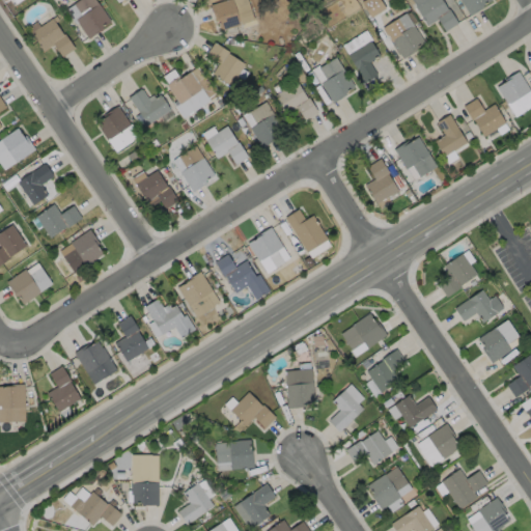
[(85,0),(96,0),(112,24),(89,38),(71,10),(85,0)]
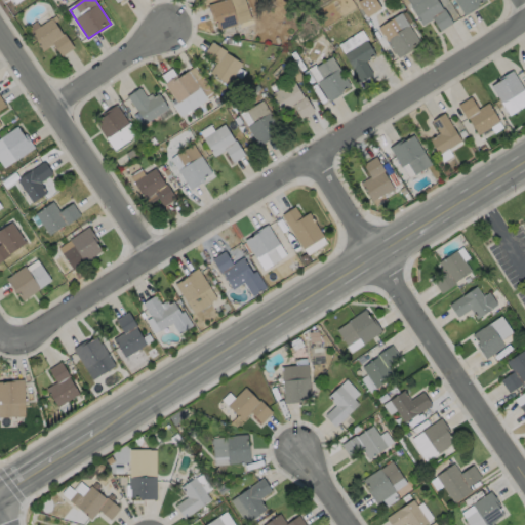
[(226,0),(244,0),(252,22),(218,32),(209,5),(226,0)]
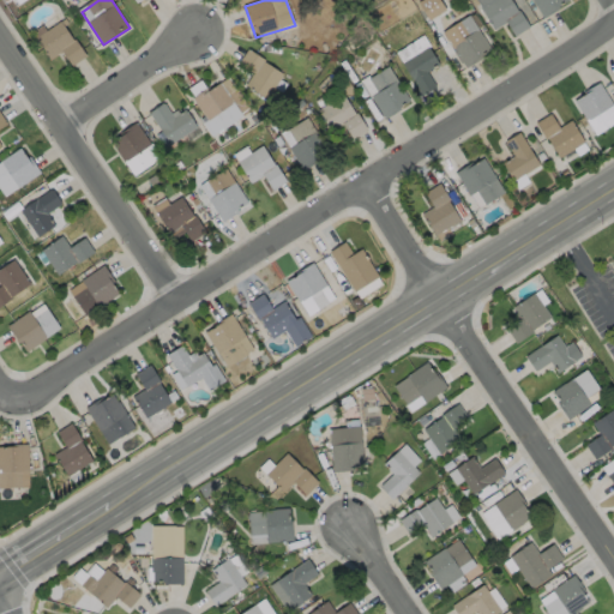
[(420,0),(417,1),(427,19),(445,10),(439,0),(420,0)]
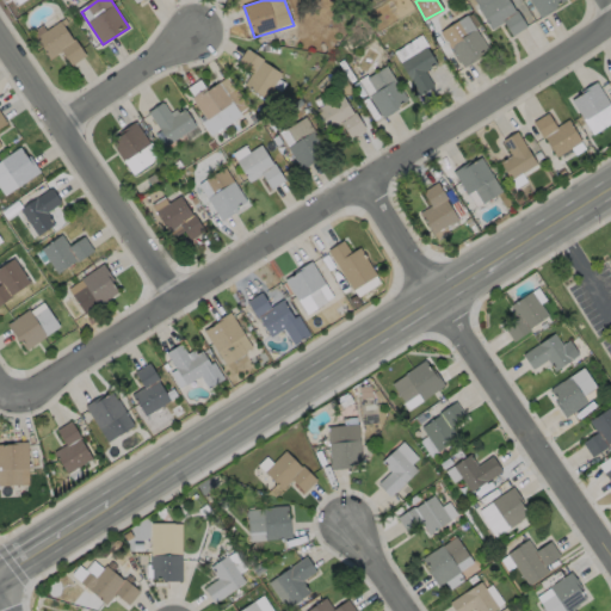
[(489,0),(476,8),(492,32),(504,24),(512,37),(528,28),(508,0),(489,0)]
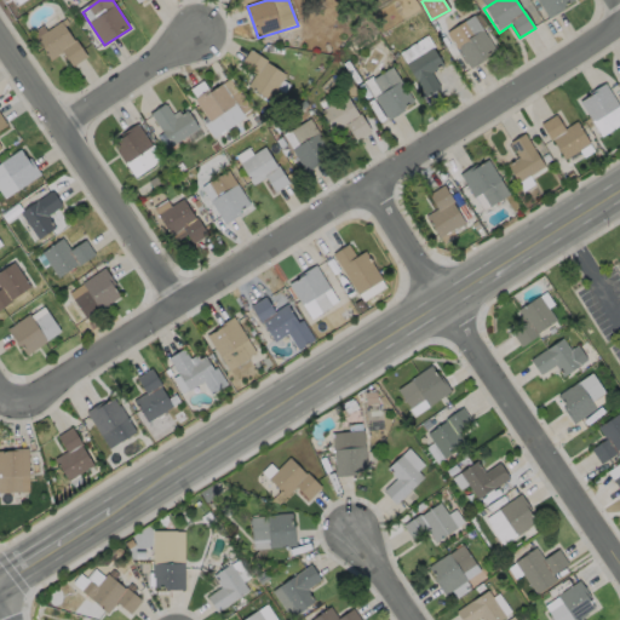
[(537,0),(550,21),(577,3),(574,0),(537,0)]
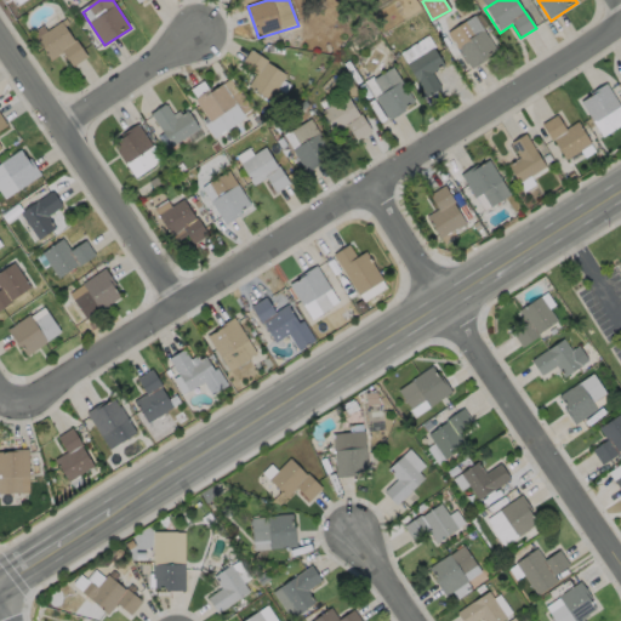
[(448,34),(472,69),(499,51),(474,16),(448,34)]
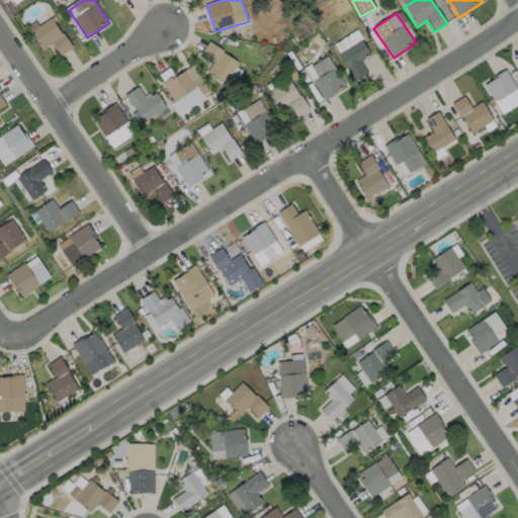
[(54,19),(72,48),(62,55),(56,46),(42,54),(30,34),(54,19)]
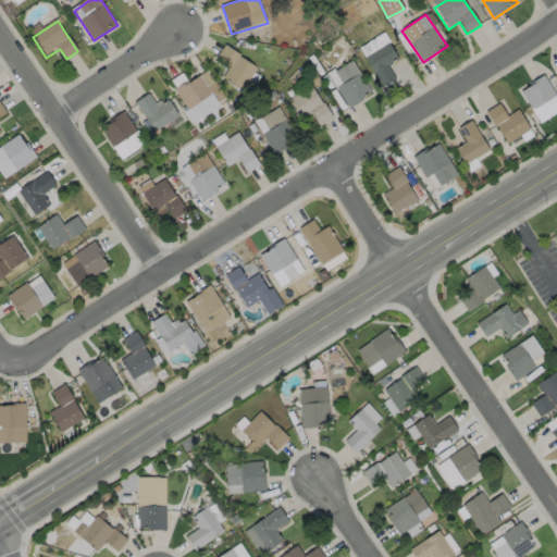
[(357,49),(384,91),(399,82),(390,64),(399,58),(383,33),(357,49)]
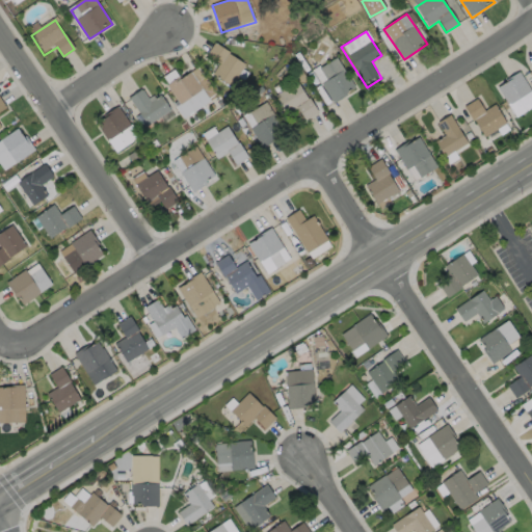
[(216,44),(207,57),(219,65),(213,76),(239,92),(255,69),(216,44)]
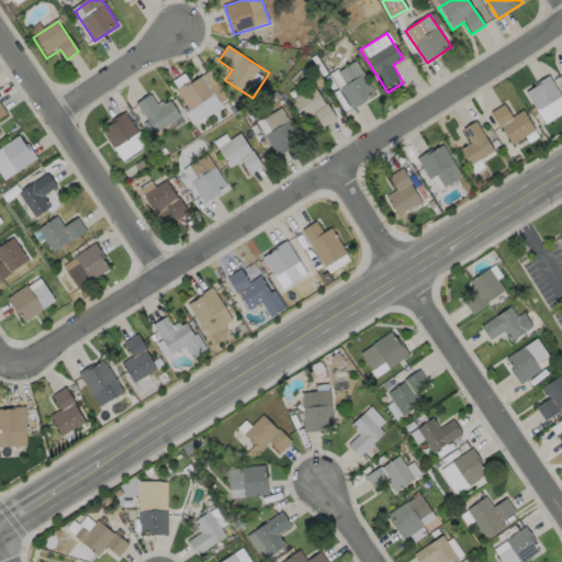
[(330,78),(351,111),(377,96),(356,63),(330,78)]
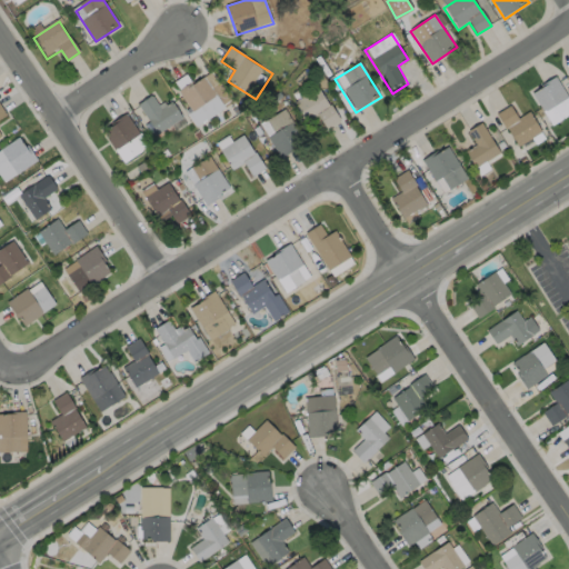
[(210,77),(229,111),(199,127),(181,92),(210,77)]
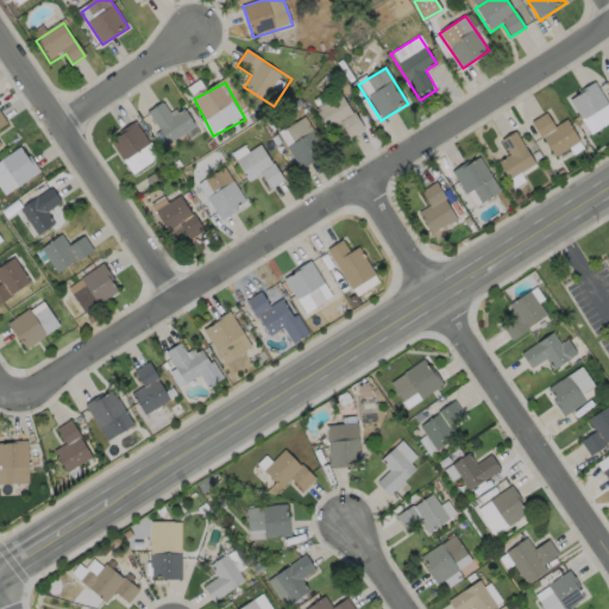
[(571,102),(592,137),(608,126),(608,105),(596,86),(571,102)]
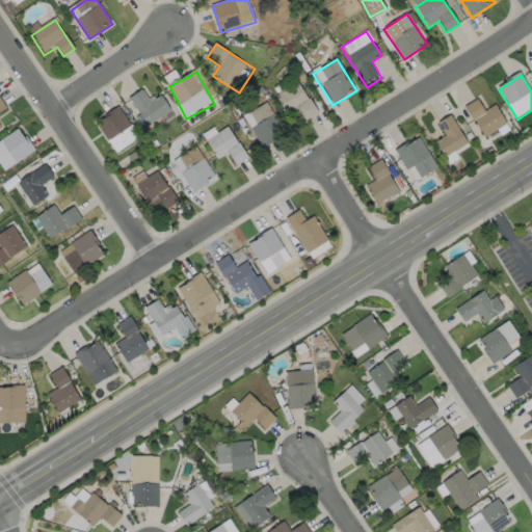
[(275,97),(287,117),(297,111),(303,122),(317,114),(298,83),(275,97)]
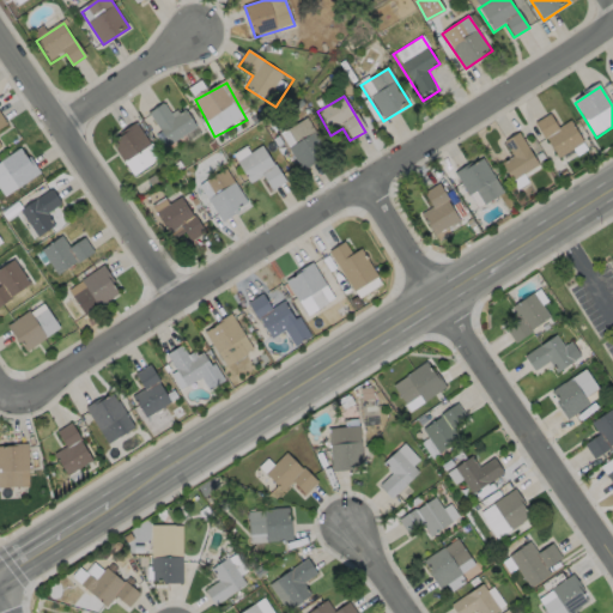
[(150,116),(171,150),(201,131),(187,110),(174,120),(164,107),(150,116)]
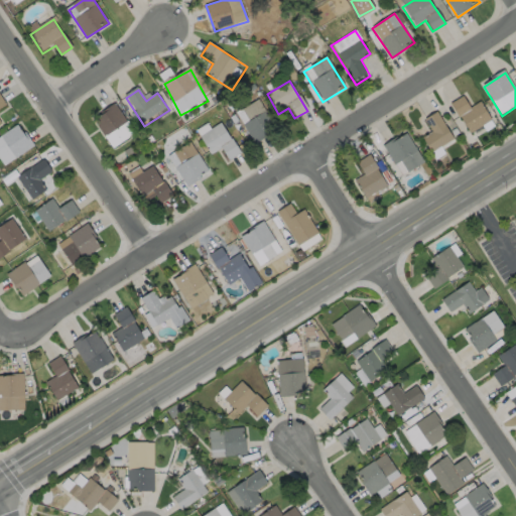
[(450,106),(471,137),(493,123),(481,104),(471,110),(464,98),(450,106)]
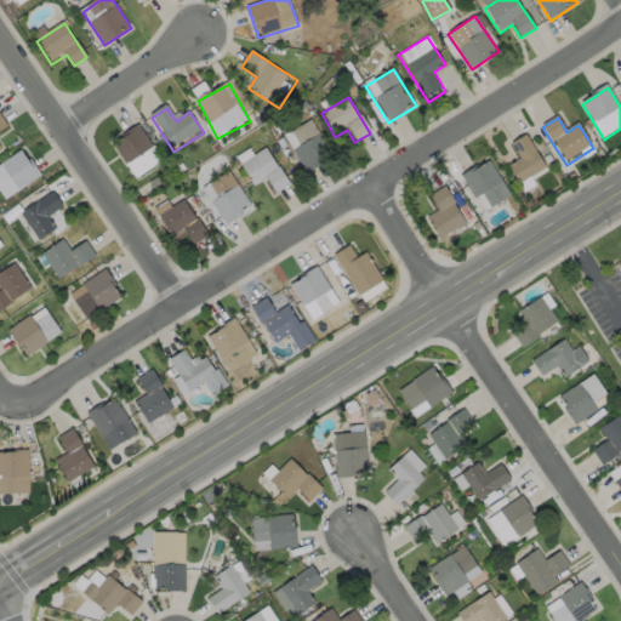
[(286,138),(308,176),(335,160),(312,123),(286,138)]
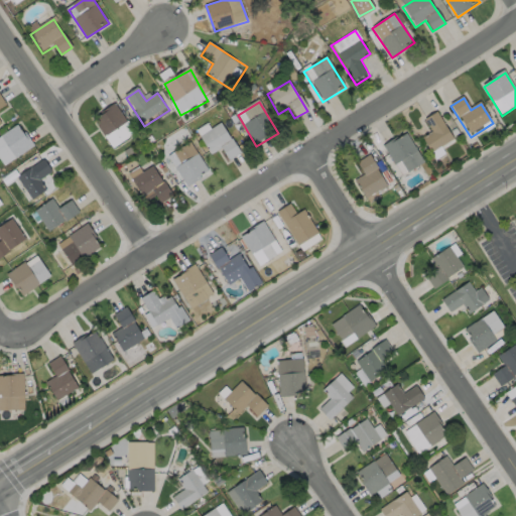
[(117,107),(136,134),(115,149),(96,122),(117,107)]
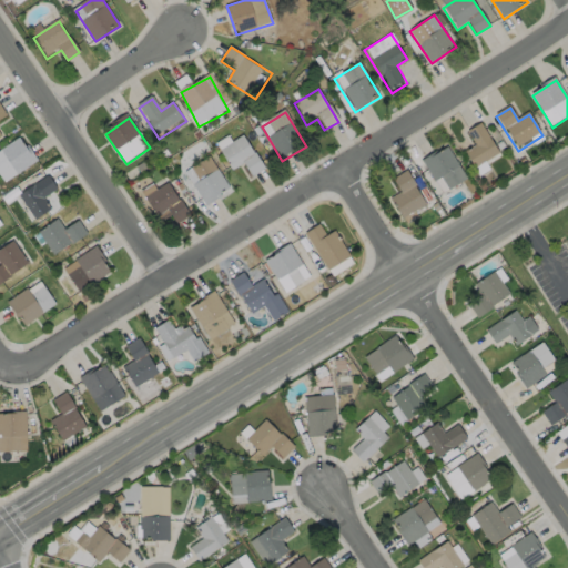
[(470,133),(477,146),(466,153),(480,178),(490,172),(487,165),(501,158),(483,127),(470,133)]
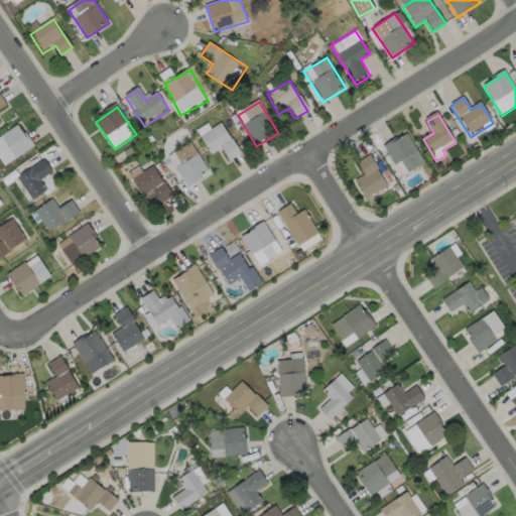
[(201,138),(213,156),(223,150),(231,161),(242,153),(222,123),(201,138)]
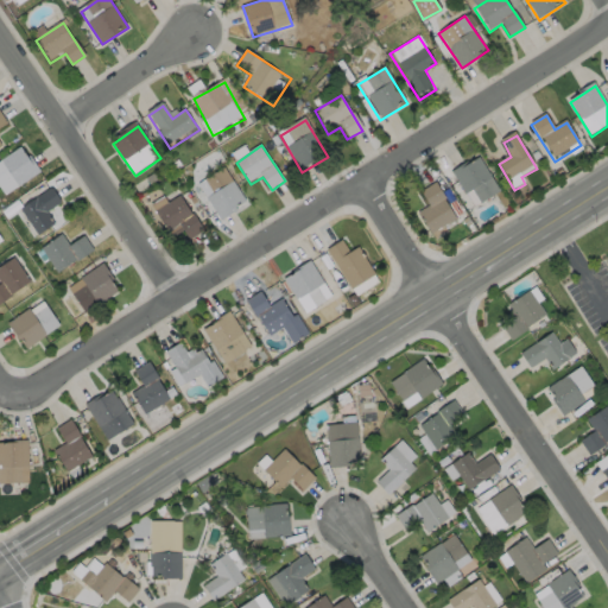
[(0,163),(0,188),(7,197),(39,173),(21,149),(0,163)]
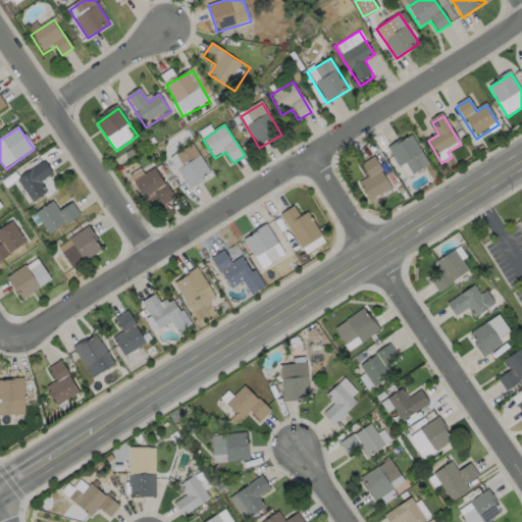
[(386,153),(404,180),(429,164),(412,137),(386,153)]
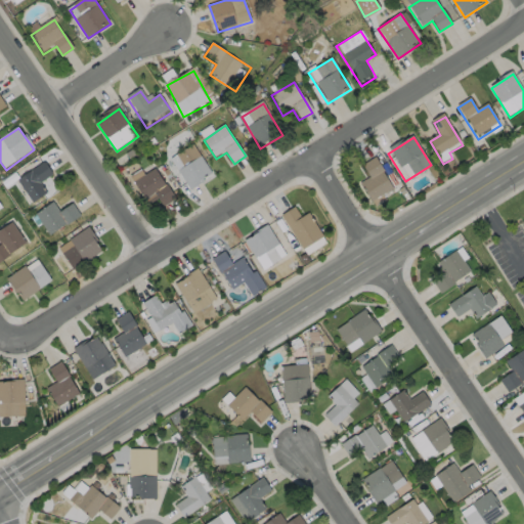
[(172,162),(192,190),(214,175),(194,146),(172,162)]
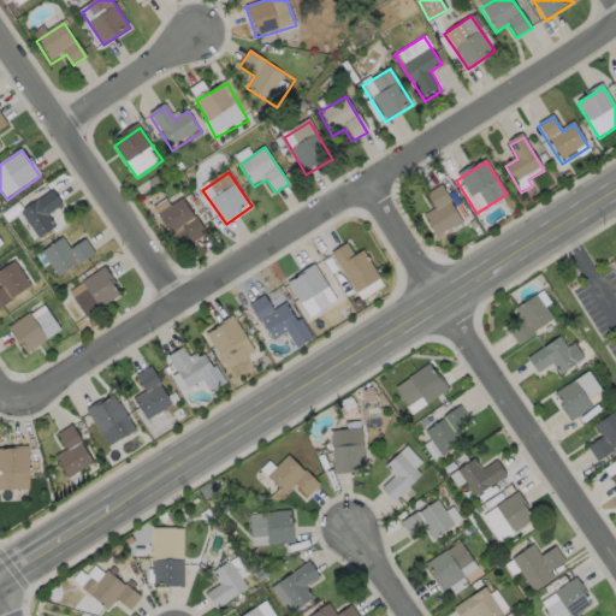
[(425,218),(443,248),(457,240),(452,231),(465,224),(443,187),(432,194),(440,208),(425,218)]
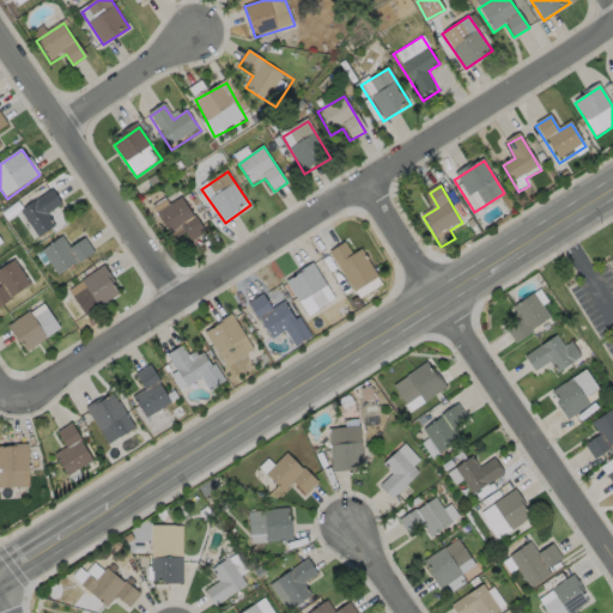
[(16,216),(34,243),(55,229),(47,214),(61,205),(53,190),(16,216)]
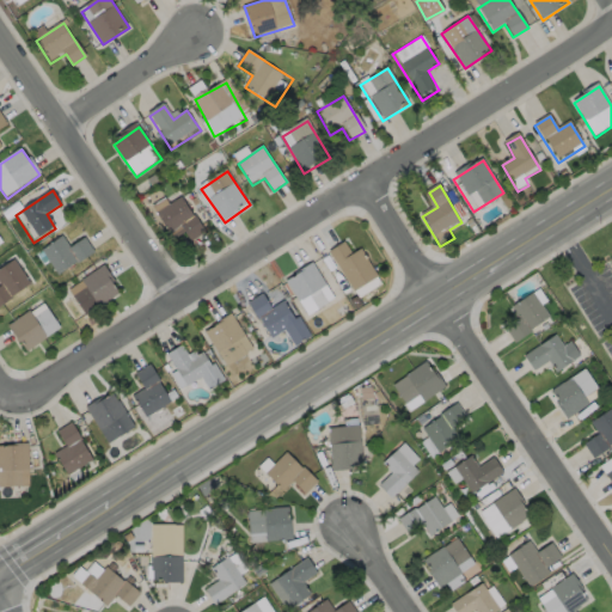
[(158,212),(172,234),(183,228),(193,244),(207,234),(183,195),(158,212)]
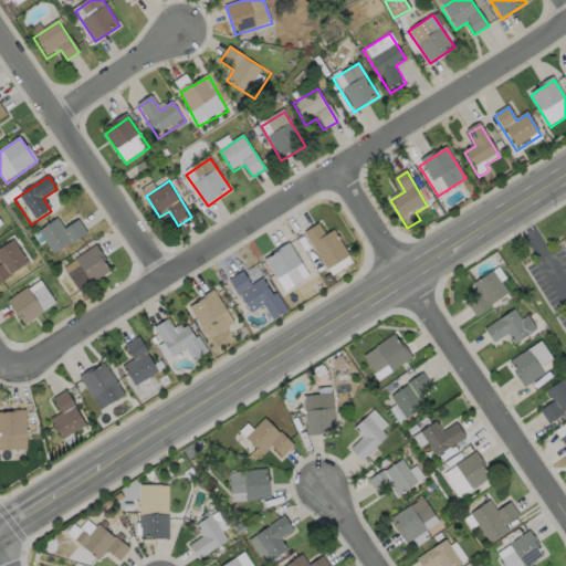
[(40,234),(55,258),(87,236),(80,223),(65,232),(59,221),(40,234)]
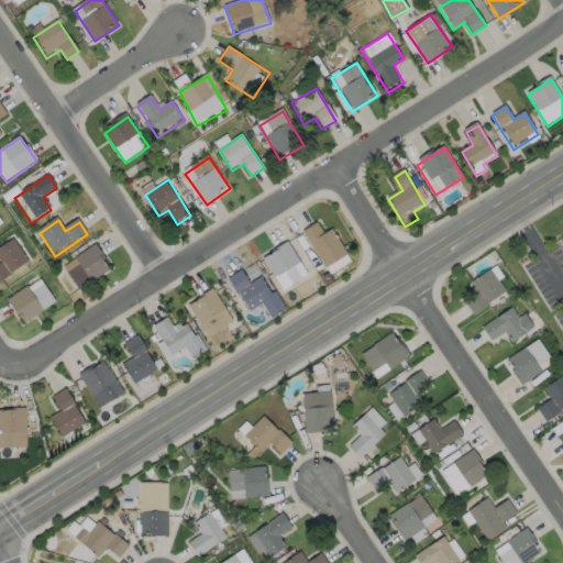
[(305,233),(326,269),(349,256),(333,231),(324,235),(319,224),(305,233)]
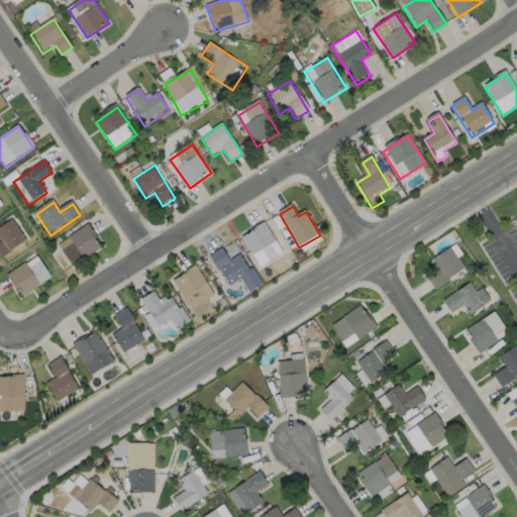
[(0,240),(0,227),(14,218),(29,241),(0,260),(0,244),(2,243),(0,240)]
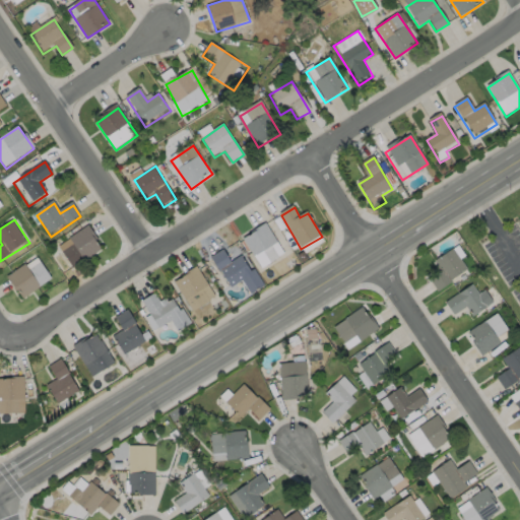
[(244,240),(262,270),(280,259),(272,247),(278,243),(267,225),(244,240)]
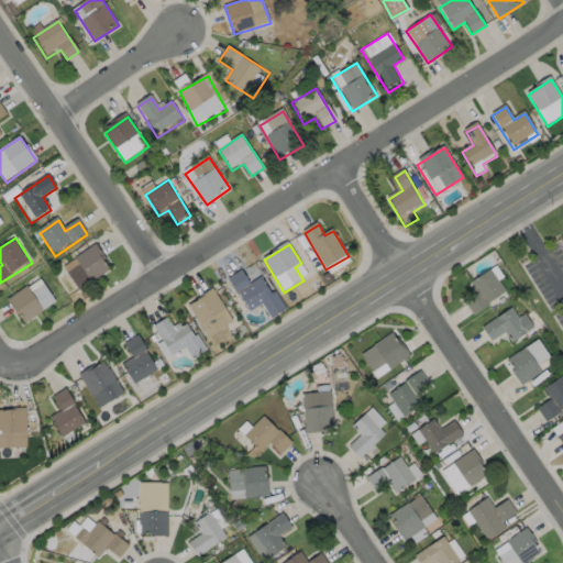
[(72,274),(83,290),(113,269),(98,245),(75,261),(80,267),(72,274)]
